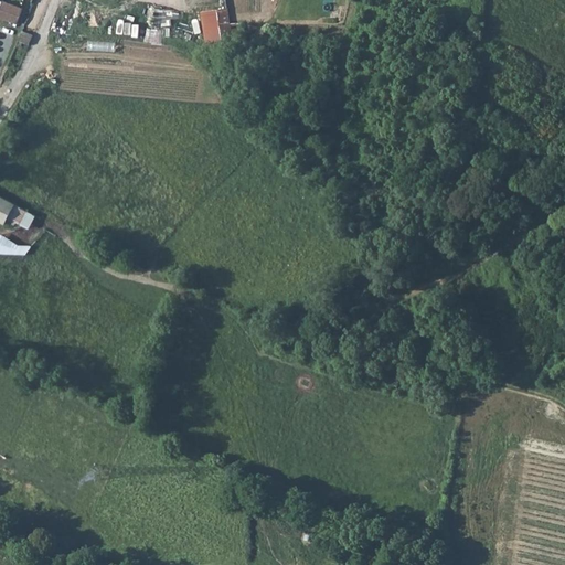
[(0,17),(18,23),(23,8),(3,1),(0,8),(0,17)]
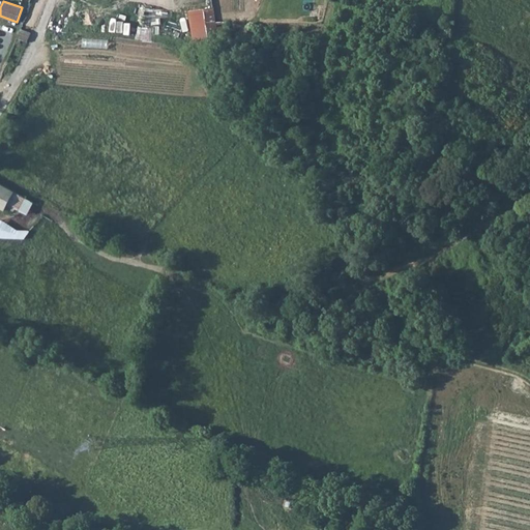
[(195,43),(219,46),(216,22),(215,7),(189,10),(195,43)]
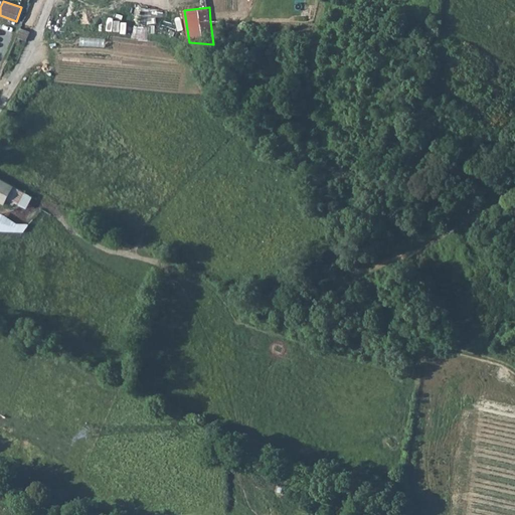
[(17,38),(26,41),(30,32),(21,28),(17,38)]
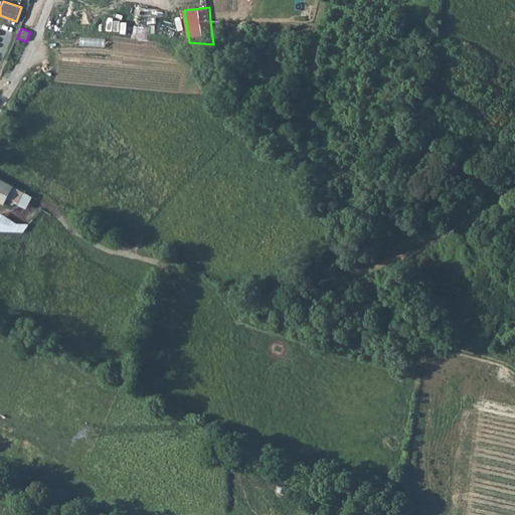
[(16,203),(27,208),(33,197),(0,178),(0,201),(5,204),(7,200),(15,205),(16,203)]
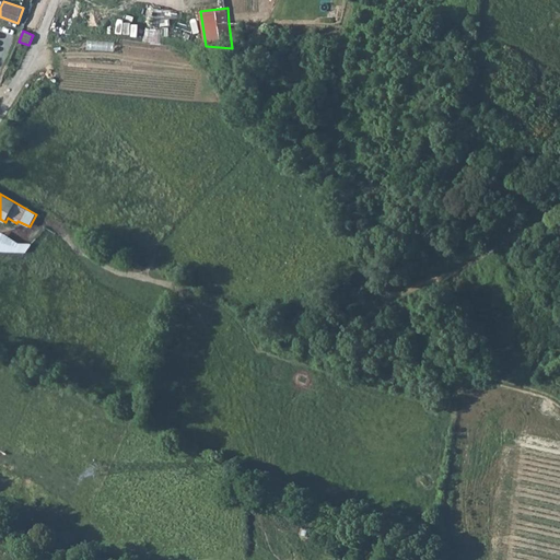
[(0,251),(26,253),(32,244),(31,243),(1,242),(0,241),(0,238),(0,237),(0,251)]
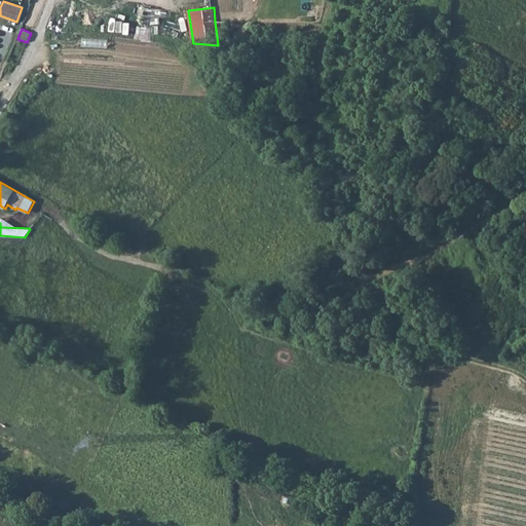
All buildings are outlined.
